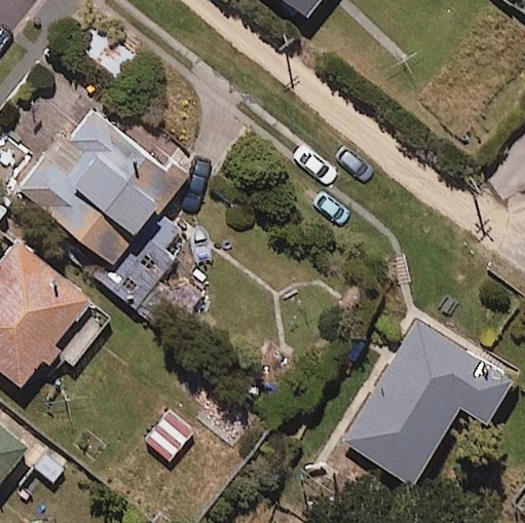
[(280,0),(302,19),(317,0),(280,0)]
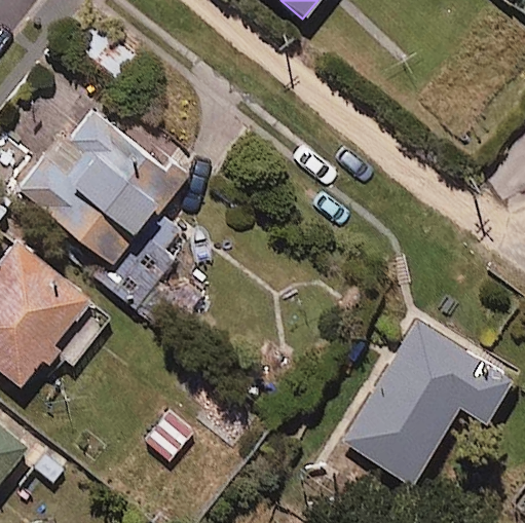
[(135,53),(92,20),(75,43),(117,76),(135,53)]
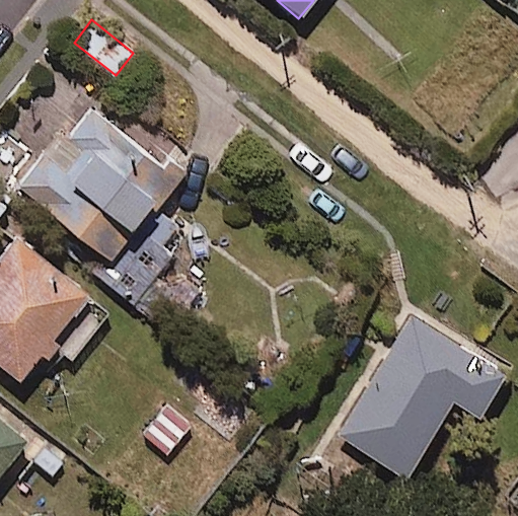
[(178,182),(95,101),(18,180),(101,262),(178,182)]
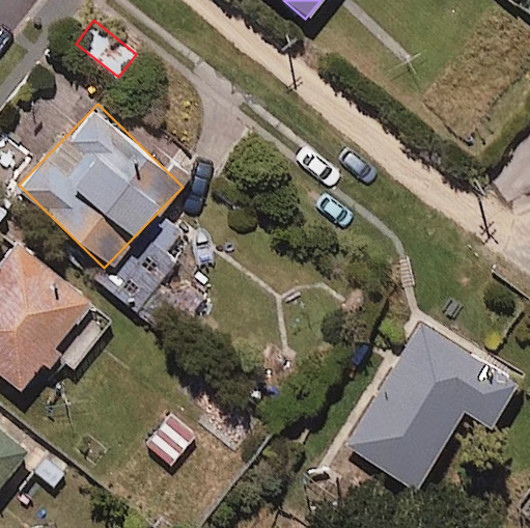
[(112,318),(18,243),(0,265),(0,373),(19,389),(50,352),(72,369),(112,318)]
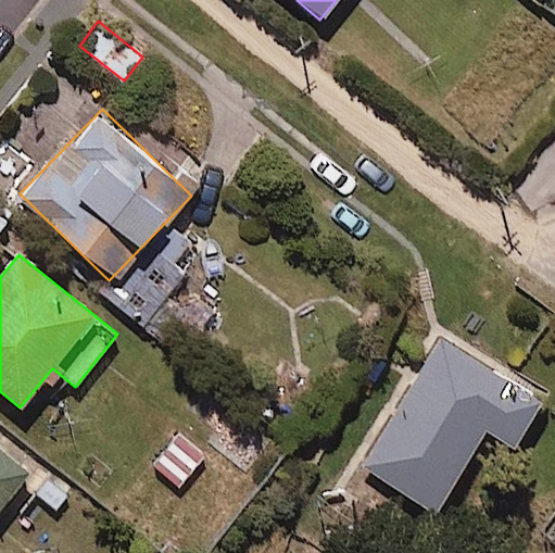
[(543,402),(439,339),(358,472),(395,494),(434,518),(486,434),(513,451),(543,402)]
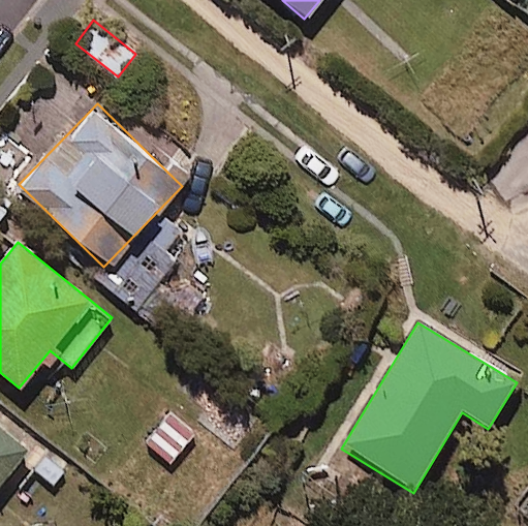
[(196,434),(172,410),(148,435),(174,459),(196,434)]
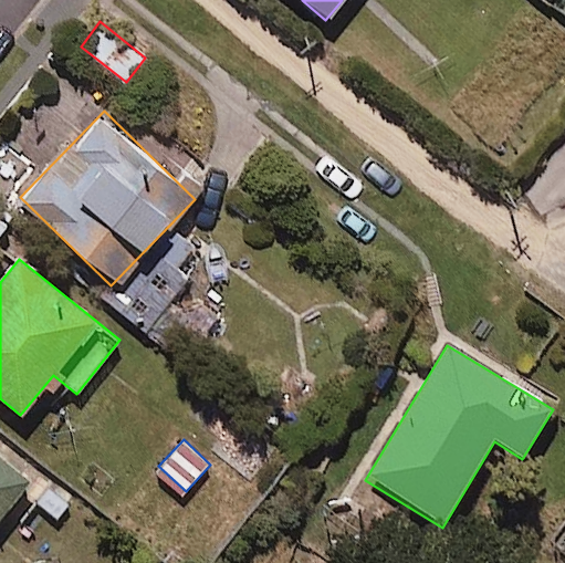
[(0,523),(32,481),(0,456),(0,523)]
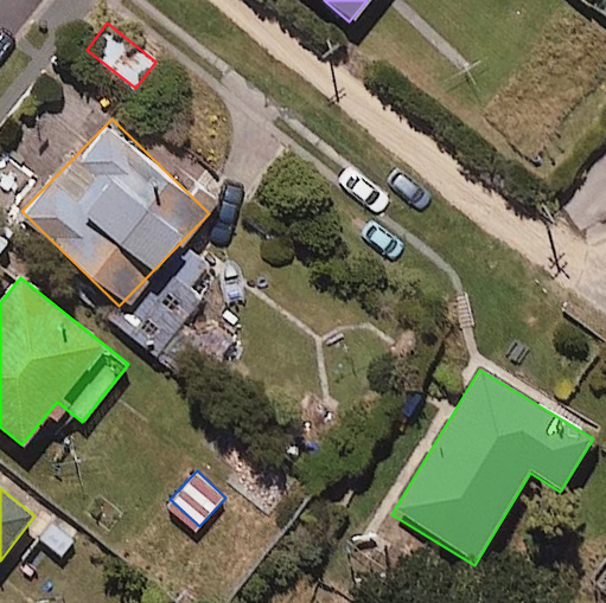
All buildings are outlined.
